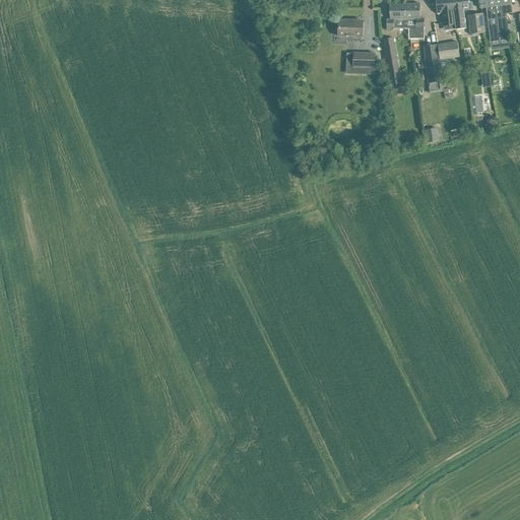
[(456,29),(453,11),(452,0),(435,0),(438,13),(444,13),(446,25),(455,24),(455,28),(455,29),(456,29)]
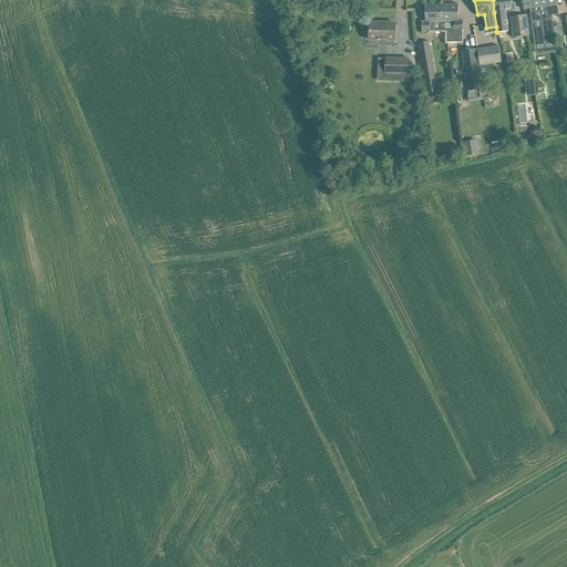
[(511,0),(493,0),(494,8),(494,12),(496,27),(496,28),(496,30),(497,32),(497,31),(508,30),(508,26),(506,11),(512,10),(511,0)]
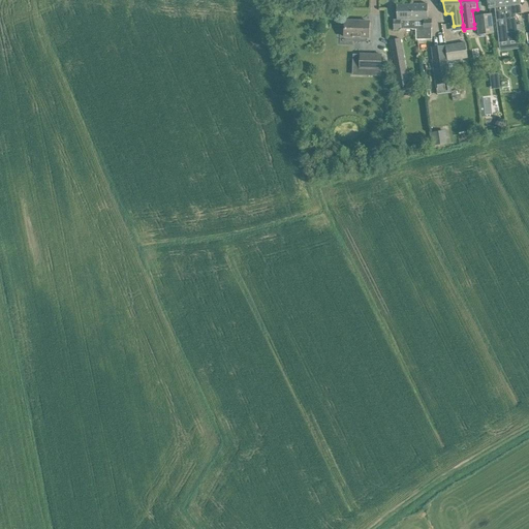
[(498,42),(508,40),(505,19),(506,19),(504,6),(503,0),(487,0),(488,8),(494,7),(498,42)]
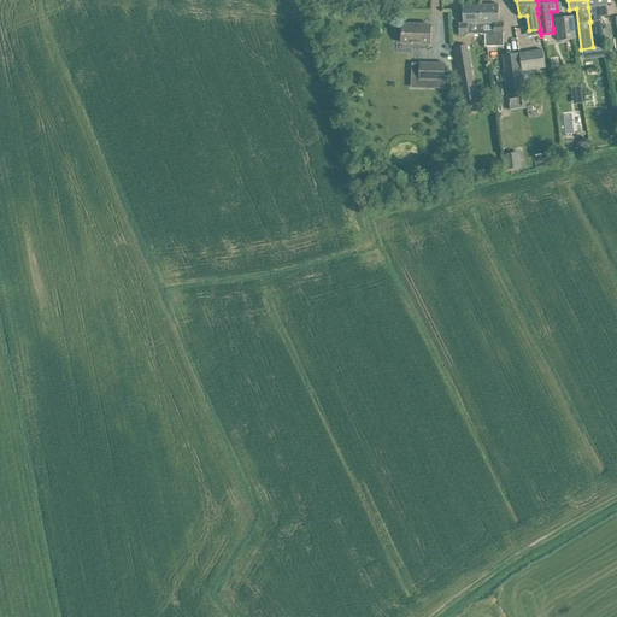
[(589,22),(593,47),(604,46),(600,17),(598,17),(597,15),(607,13),(605,0),(587,0),(588,7),(591,22),(589,22)]
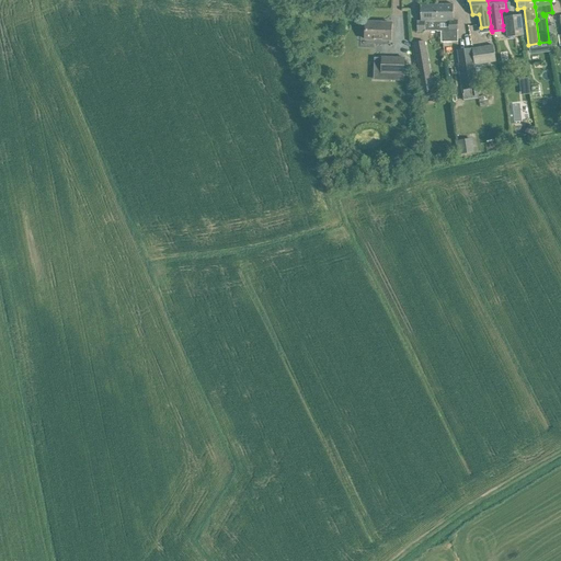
[(437,31),(437,4),(421,6),(421,22),(418,22),(418,32),(437,31)]
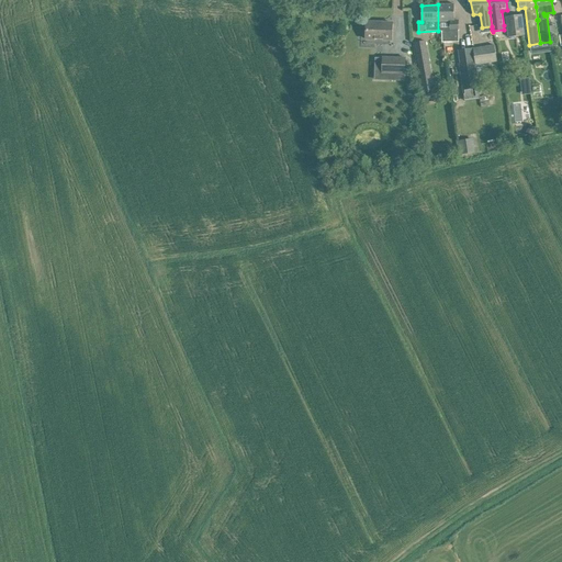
[(438,4),(438,31),(442,31),(442,42),(459,42),(459,31),(459,20),(454,21),(454,4),(438,4)]
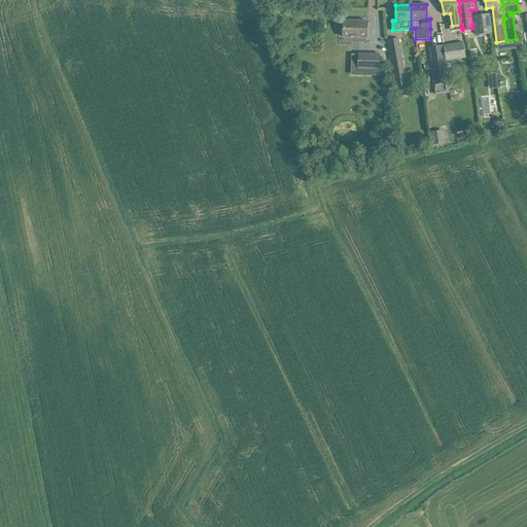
[(475,16),(477,35),(484,34),(481,15),(475,16)]
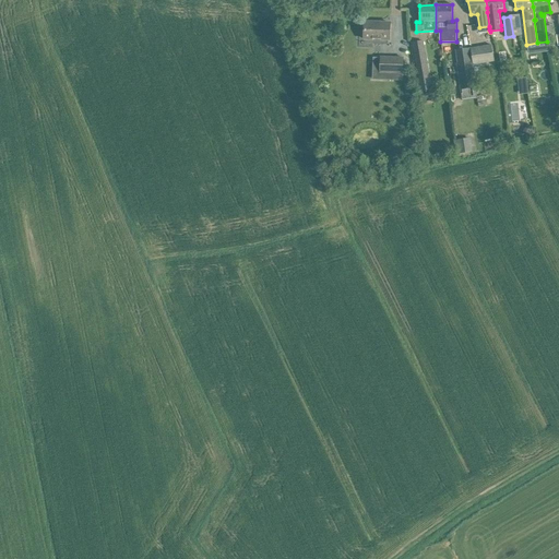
[(513,36),(520,35),(518,16),(510,16),(513,36)]
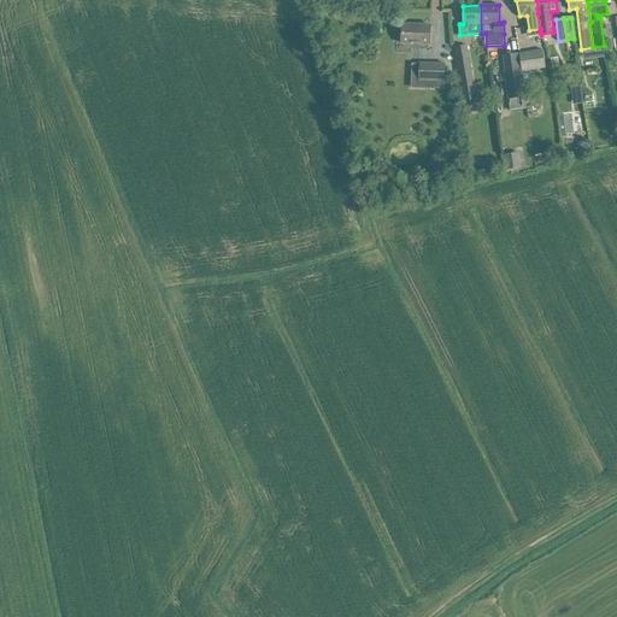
[(401,43),(430,43),(430,25),(403,24),(401,43)]
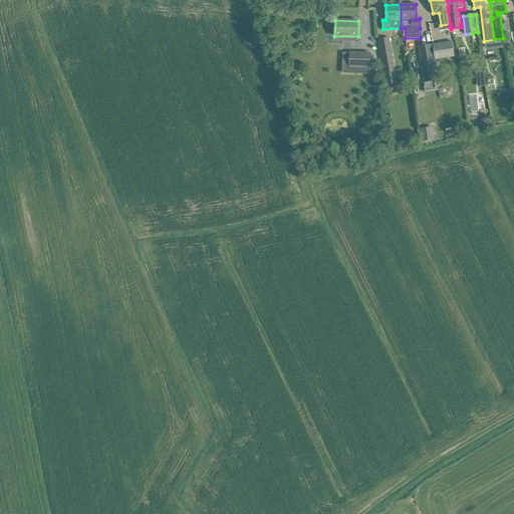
[(386,84),(397,82),(389,38),(379,39),(386,70),(383,70),(386,84)]
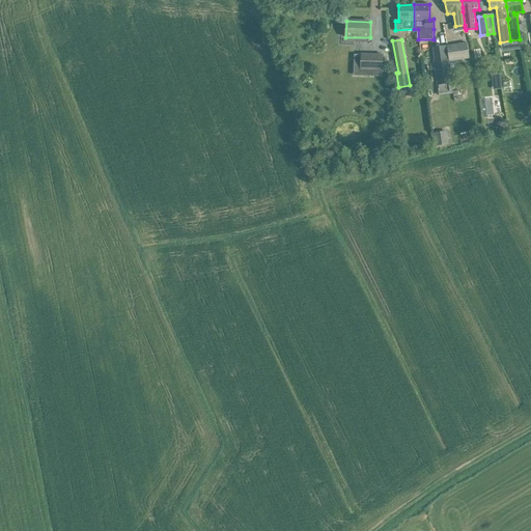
[(467,43),(447,46),(449,62),(469,59),(467,43)]
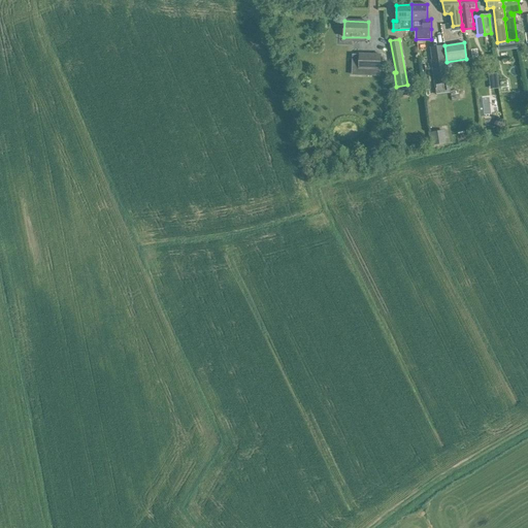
[(443,45),(431,47),(432,60),(431,60),(435,85),(436,94),(449,92),(449,90),(450,90),(449,83),(443,45)]
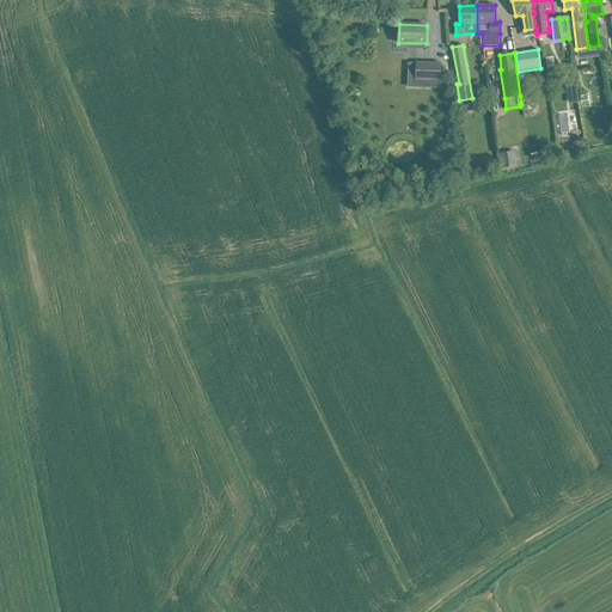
[(416,62),(416,80),(424,80),(424,87),(440,89),(440,81),(441,81),(441,63),(416,62)]
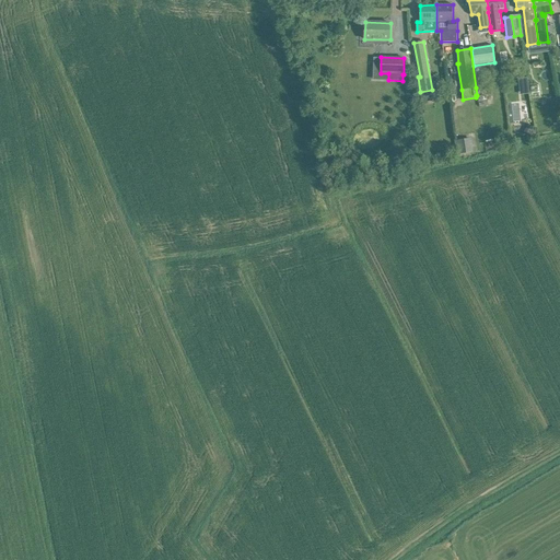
[(527,76),(518,77),(520,93),(529,92),(527,76)]
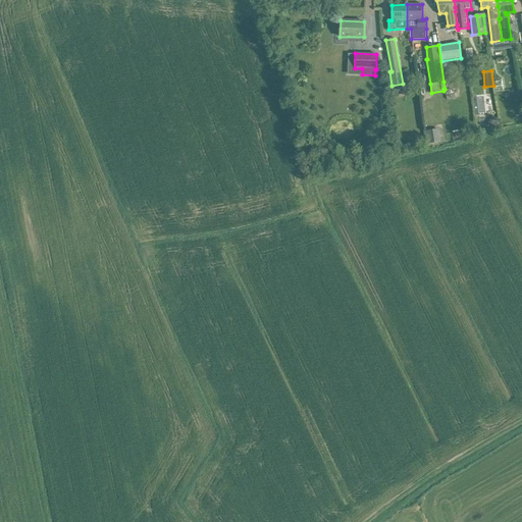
[(448,99),(455,98),(455,94),(454,94),(453,89),(446,90),(448,99)]
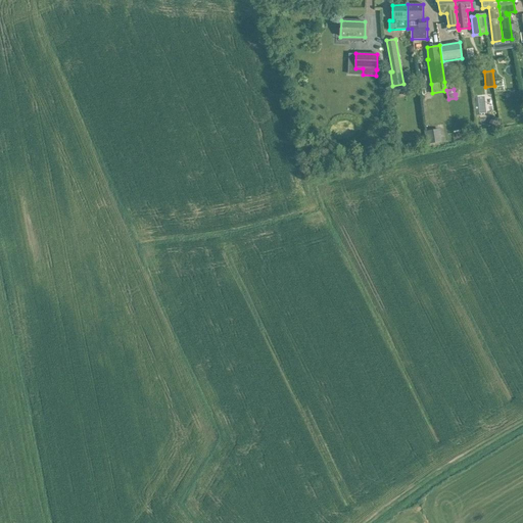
[(494,120),(491,126),(497,129),(501,123),(494,120)]
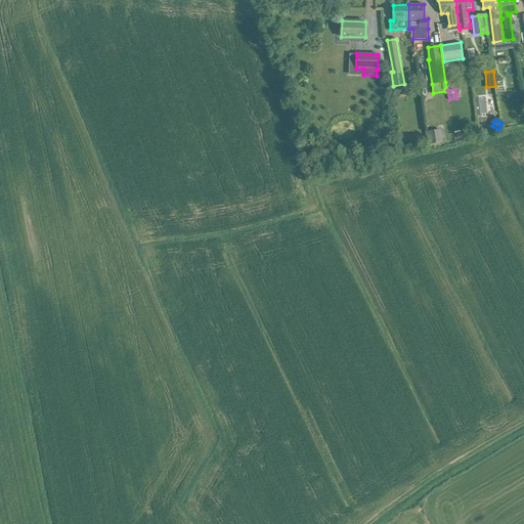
[(440,130),(426,132),(428,143),(441,141),(440,130)]
